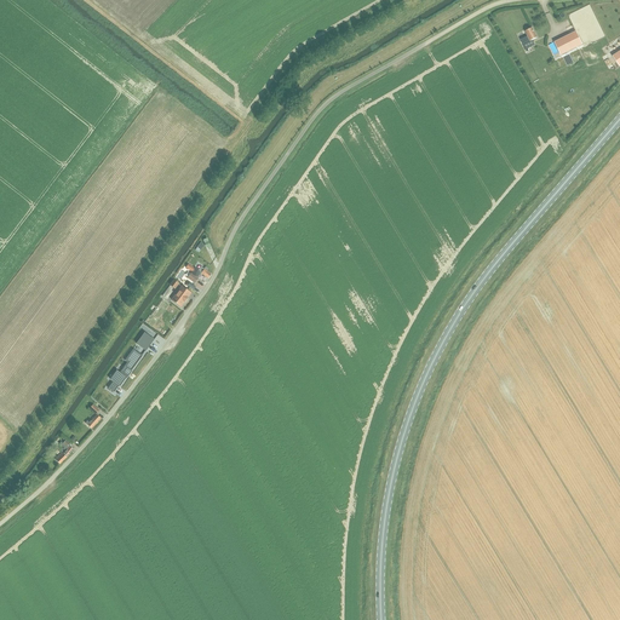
[(522,45),(535,39),(530,28),(524,32),(527,36),(520,40),(522,45)]
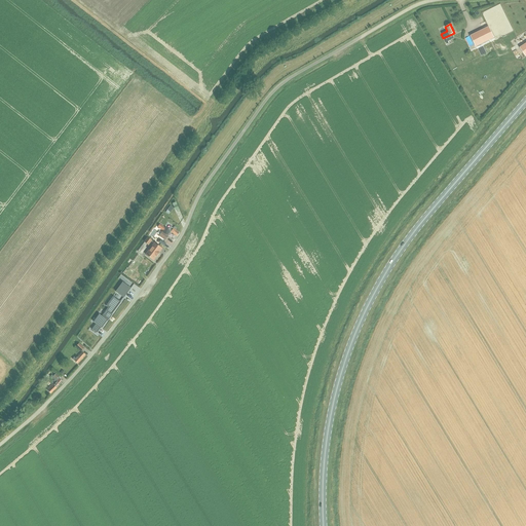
[(489,27),(471,36),(476,47),(494,38),(489,27)]
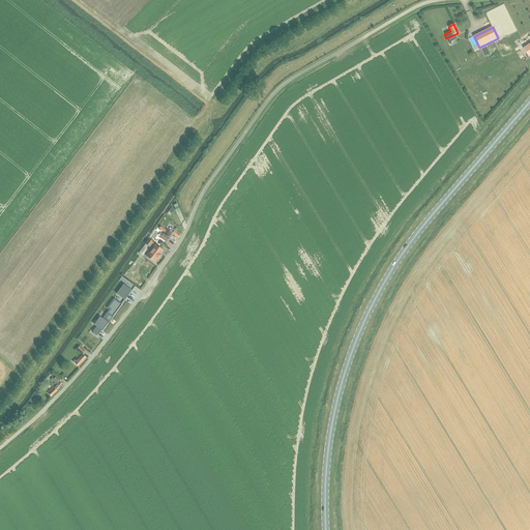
[(479,48),(473,51),(477,59),(483,56),(479,48)]
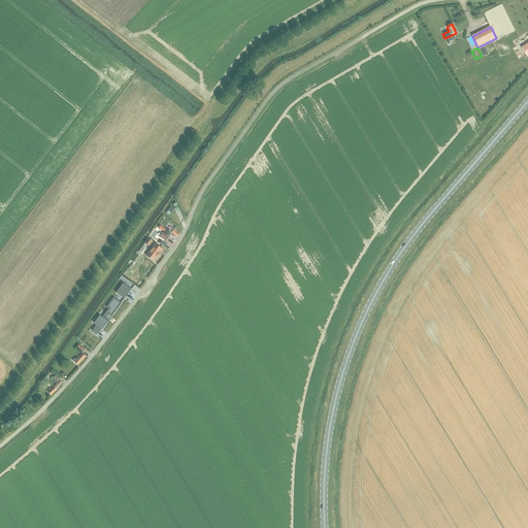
[(177,237),(179,234),(176,231),(177,229),(175,227),(173,229),(171,227),(169,230),(166,228),(166,229),(160,225),(158,228),(164,232),(163,233),(162,233),(160,237),(166,241),(168,237),(171,233),(177,237)]
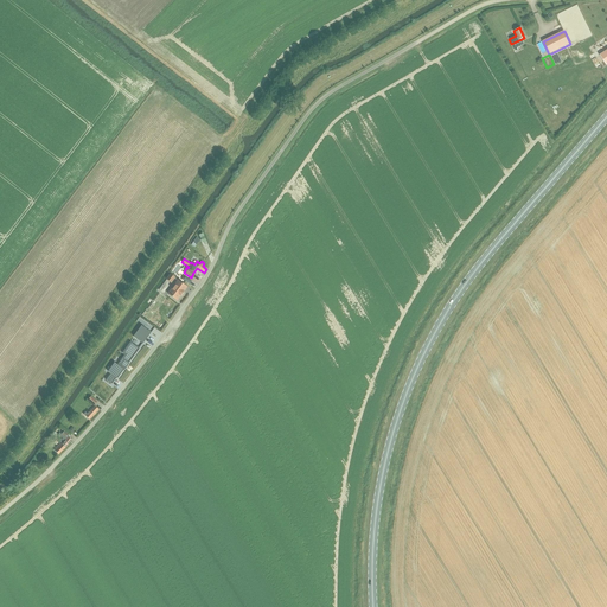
[(178,280),(167,294),(177,301),(187,287),(178,280)]
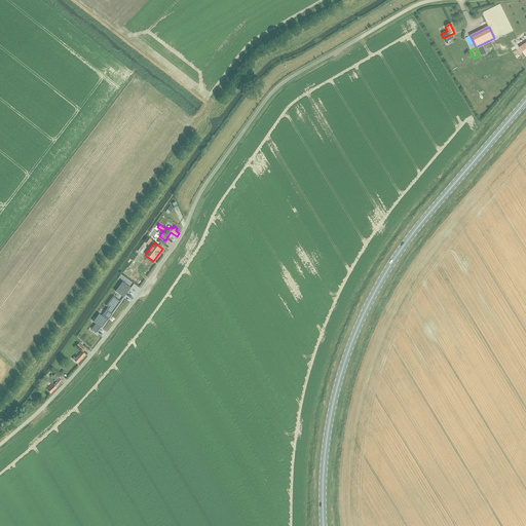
[(123,283),(116,292),(123,297),(123,298),(130,288),(123,283)]
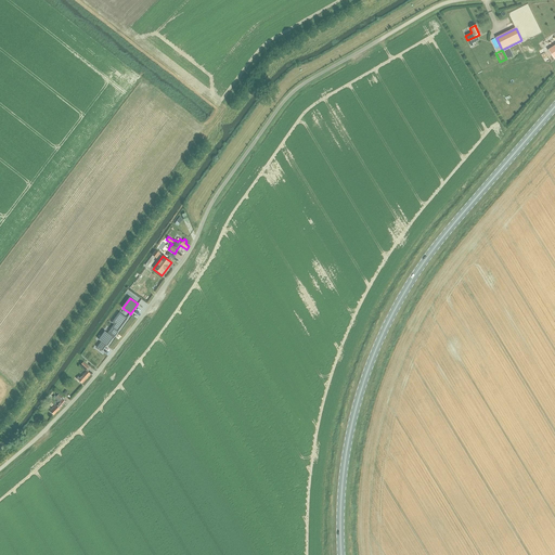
[(101,341),(97,348),(102,351),(106,346),(107,346),(113,338),(117,332),(127,319),(127,318),(119,312),(112,323),(114,324),(107,334),(105,332),(99,340),(101,341)]
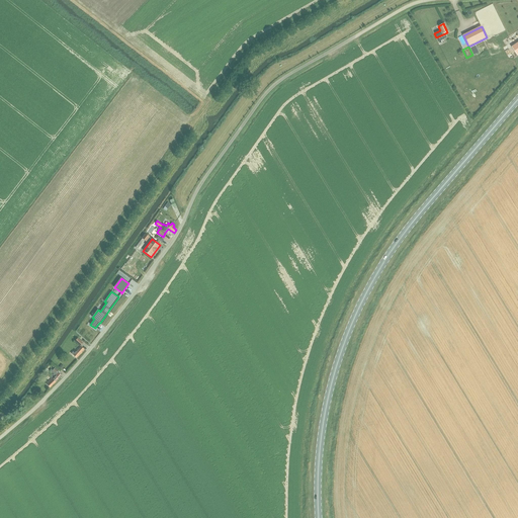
[(76,358),(84,350),(80,347),(74,353),(73,352),(71,354),(76,358)]
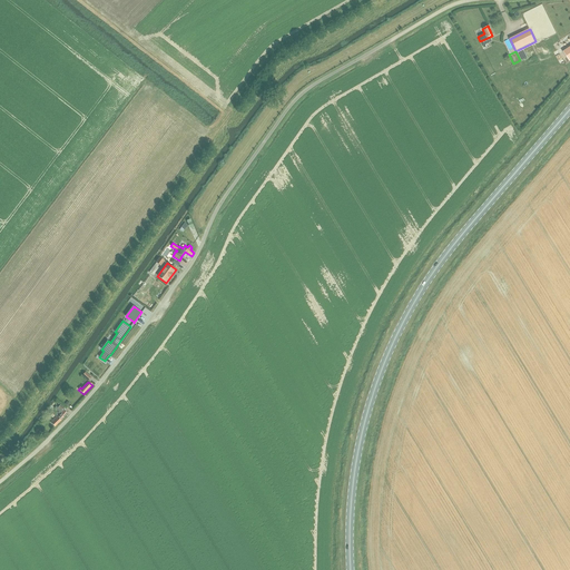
[(67,413),(62,410),(64,409),(60,405),(58,408),(56,406),(55,409),(59,412),(58,412),(61,414),(58,418),(61,420),(67,413)]
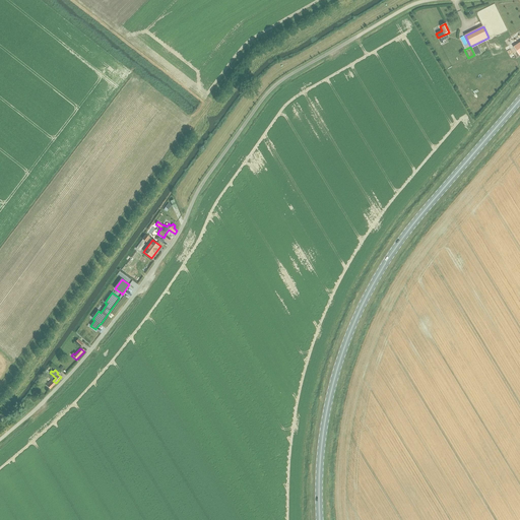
[(50,389),(56,384),(52,379),(46,385),(50,389)]
